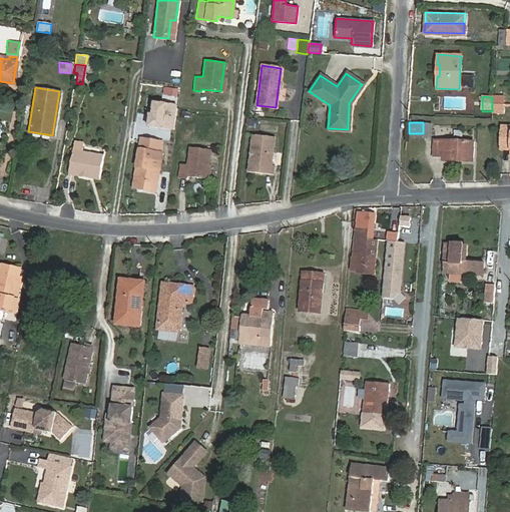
[(509,125),(502,125),(501,148),(509,148),(509,125)]
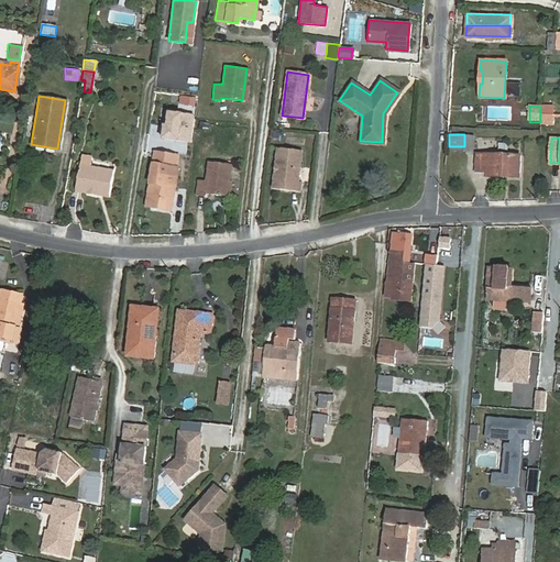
[(299,150),(276,146),(271,187),(297,190),(298,180),(296,180),(299,150)]
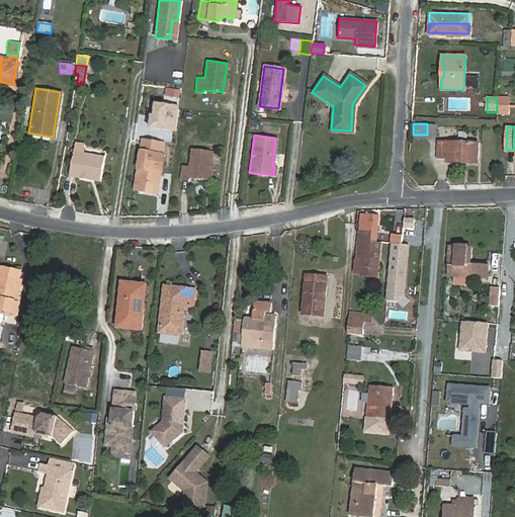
[(137,180),(147,181),(147,183),(150,183),(151,177),(158,178),(162,154),(155,153),(157,142),(141,140),(137,167),(139,167),(137,180)]
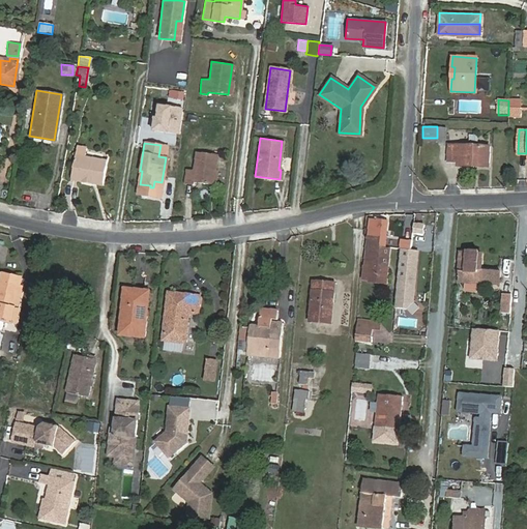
[(475,159),(489,159),(489,144),(446,144),(446,159),(457,159),(457,164),(475,164),(475,159)]
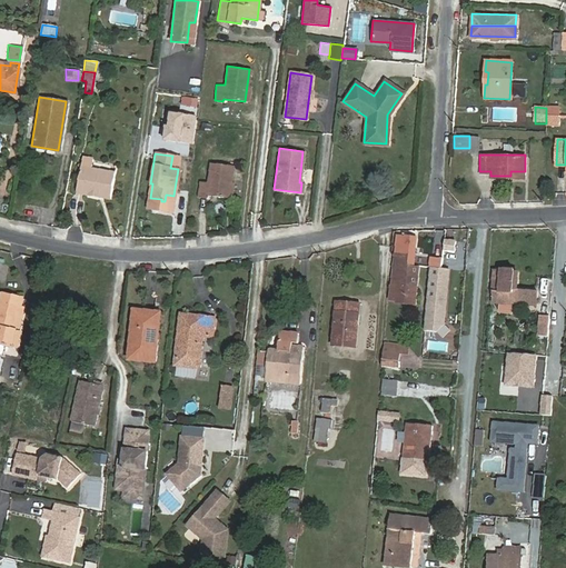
[(101,190),(100,196),(108,197),(112,172),(89,168),(91,158),(81,157),(75,191),(83,192),(85,187),(101,190)]
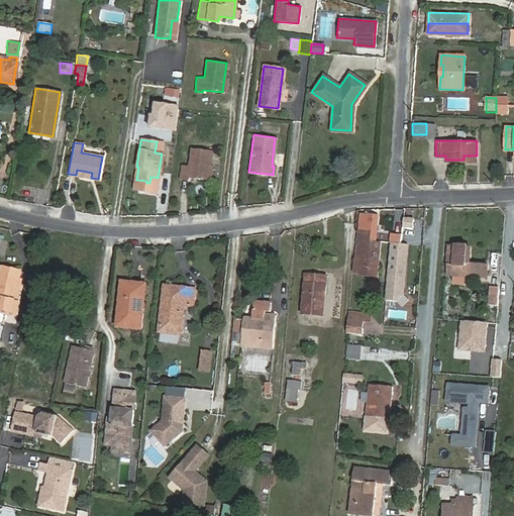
[(210,150),(190,147),(188,166),(181,165),(179,179),(187,180),(187,177),(207,180),(210,150)]
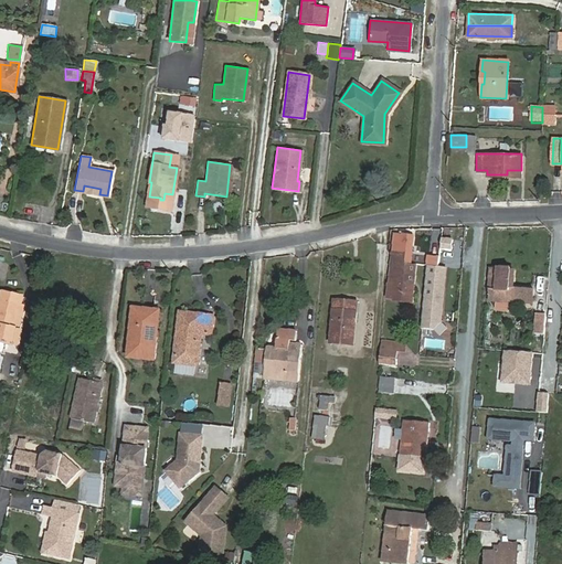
[(392,232),(391,251),(400,251),(400,261),(403,261),(409,262),(411,234),(392,232)]
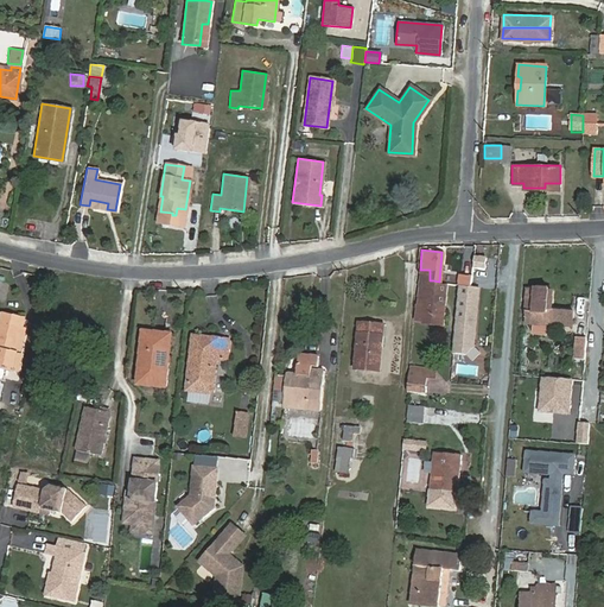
[(430,270),(420,270),(417,304),(415,304),(414,320),(421,321),(421,322),(436,324),(437,305),(432,305),(433,280),(430,280),(430,270)]
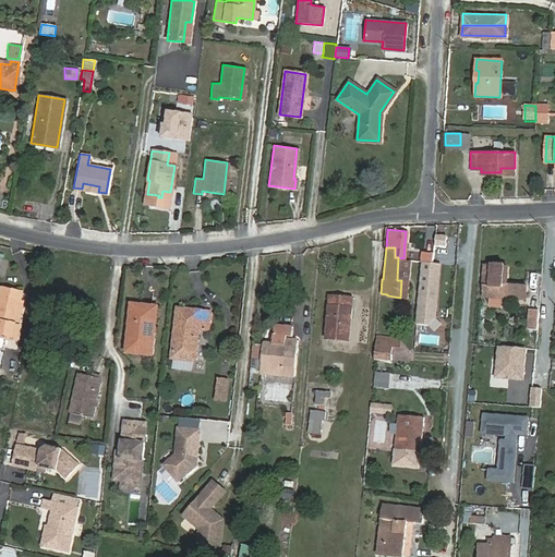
[(506,292),(507,278),(502,277),(503,259),(489,258),(487,279),(482,278),(481,290),(506,292)]
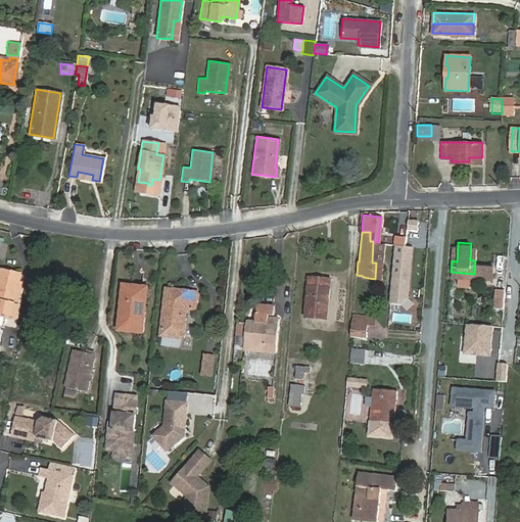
[(392,258),(390,282),(398,282),(400,259),(392,258)]
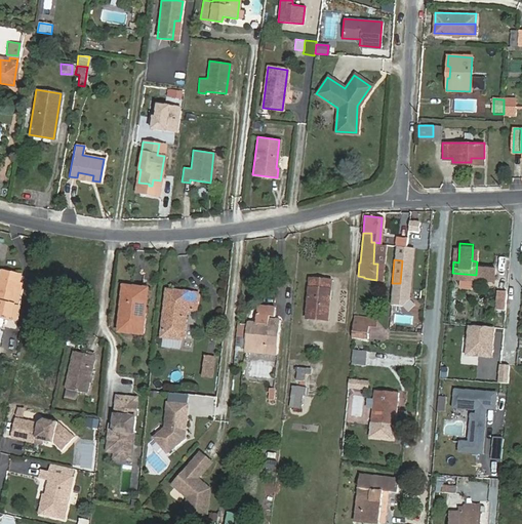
[(492,263),(477,262),(476,275),(492,276),(492,263)]
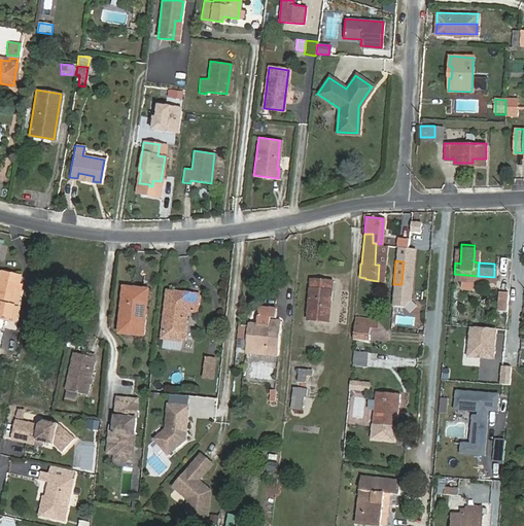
[(10,305),(11,302),(15,302),(20,285),(18,284),(19,276),(0,271),(0,318),(9,320),(12,306),(10,305)]
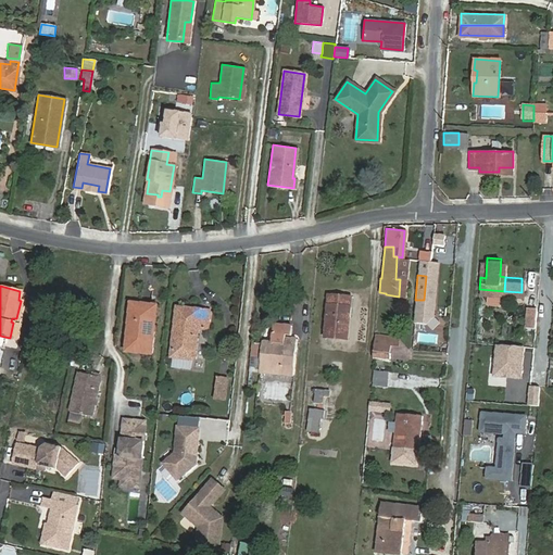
[(348,306),(335,305),(335,294),(326,293),(323,336),(346,338),(348,306)]
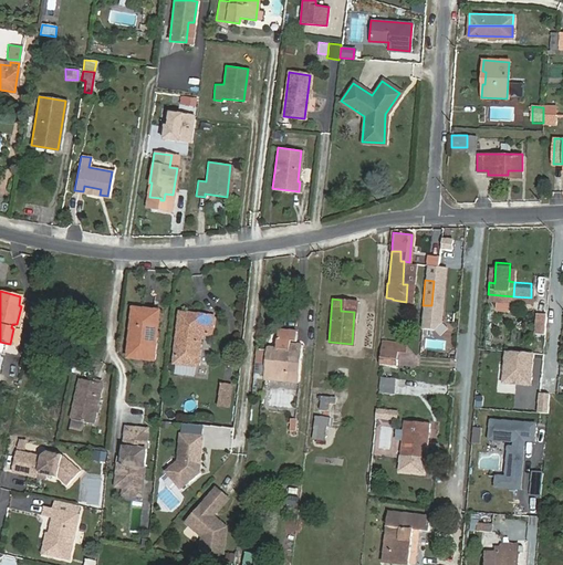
[(354,312),(355,301),(341,300),(341,311),(354,312)]
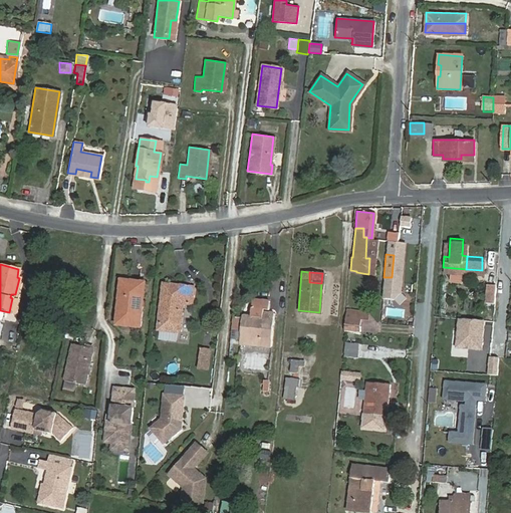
[(139,326),(143,281),(118,279),(114,323),(139,326)]
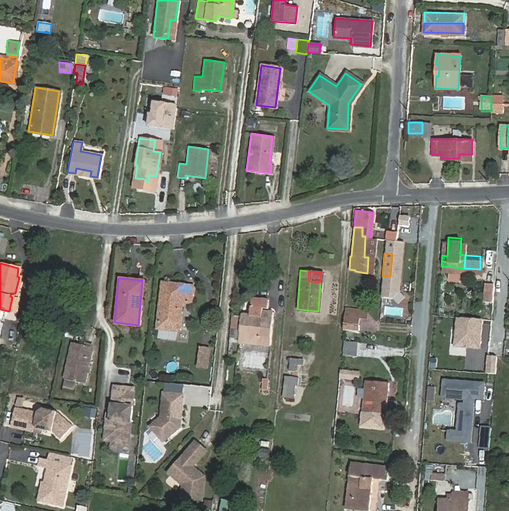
[(180,300),(189,301),(191,285),(161,282),(156,327),(177,329),(180,300)]
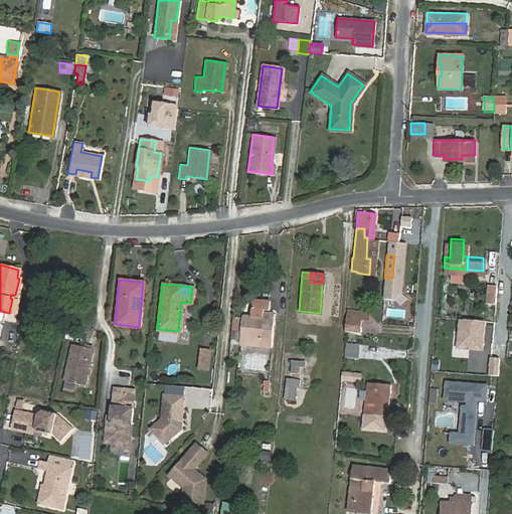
[(263,309),(267,309),(268,301),(250,300),(249,308),(263,309)]
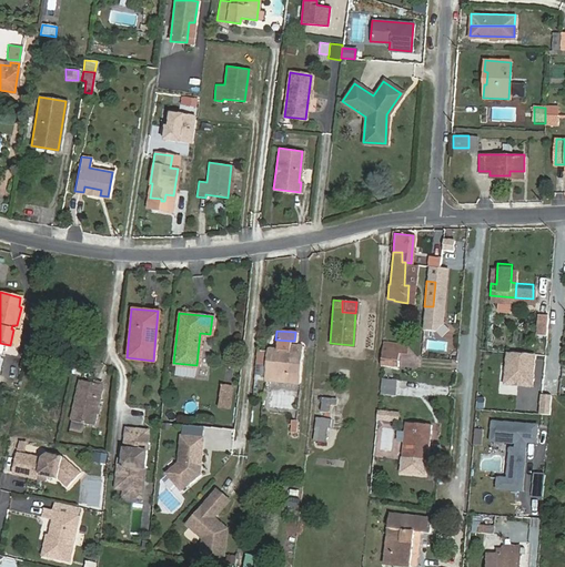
[(397,340),(381,338),(379,363),(395,364),(397,340)]
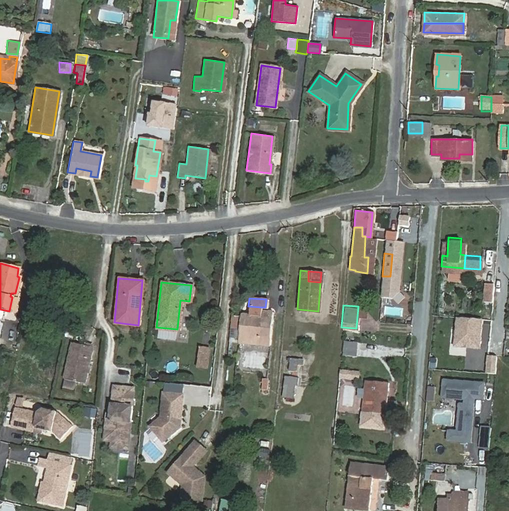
[(260,315),(260,311),(261,307),(248,306),(248,314),(260,315)]
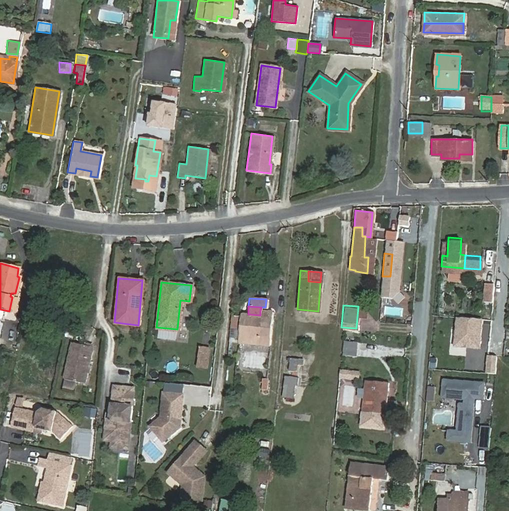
[(268,345),(271,312),(260,311),(260,315),(248,314),(240,314),(238,328),(238,336),(247,336),(247,343),(268,345)]
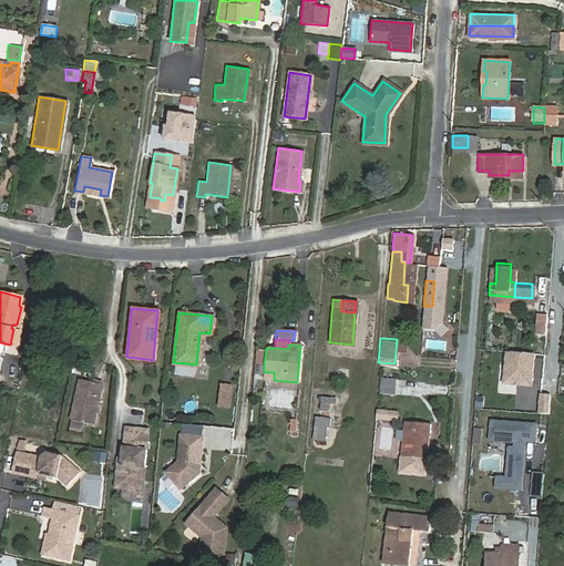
[(253,362),(264,363),(266,348),(255,347),(253,362)]
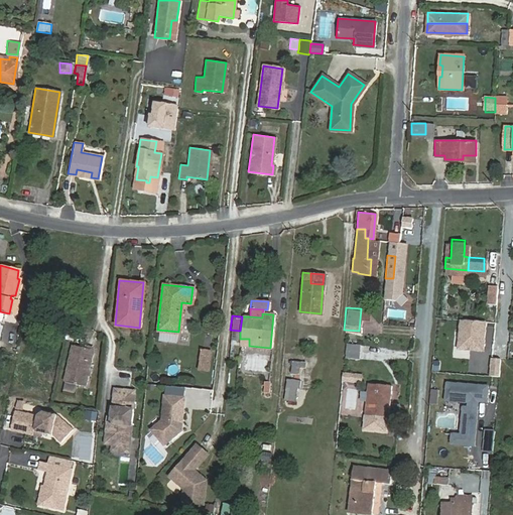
[(485,322),(458,318),(455,349),(482,352),(485,322)]
